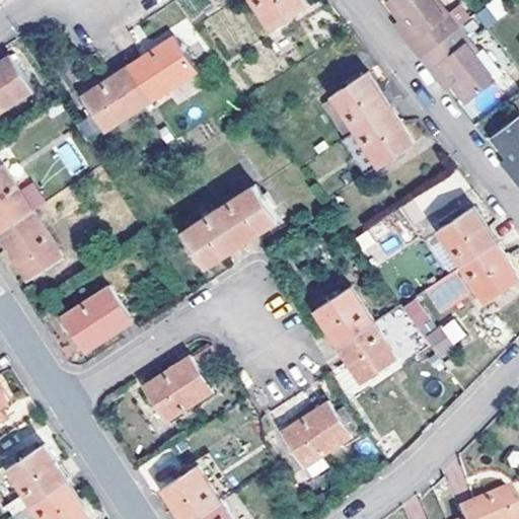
[(303,0),(252,0),(272,28),(307,5),(303,0)]
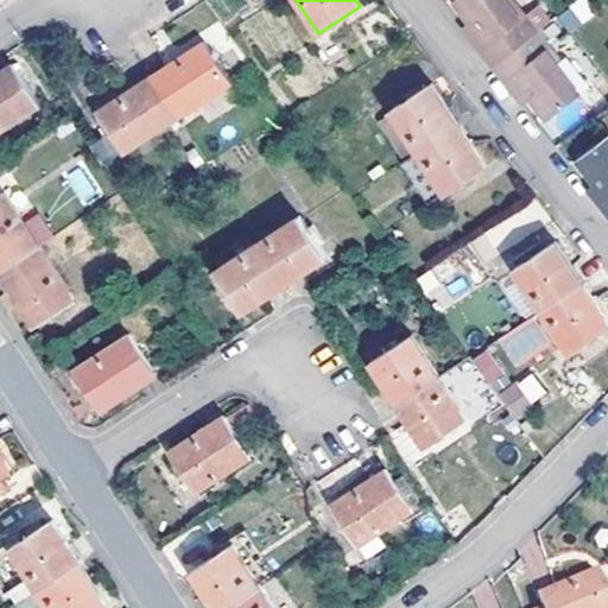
[(499,68),(545,31),(531,13),(524,19),(510,0),(460,0),(476,21),(493,43),(485,50),(499,68)]
